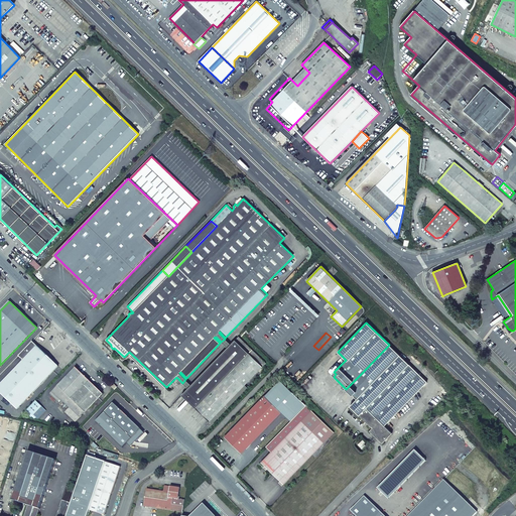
[(266,363),(239,337),(184,392),(213,418),(266,363)]
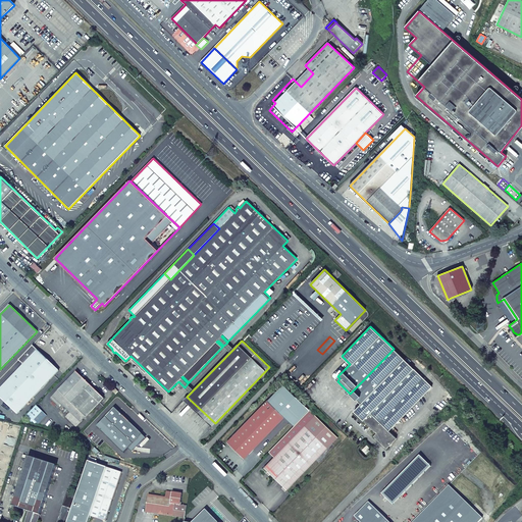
[(23,364),(0,387),(0,397),(17,415),(59,371),(33,346),(18,360),(23,364)]
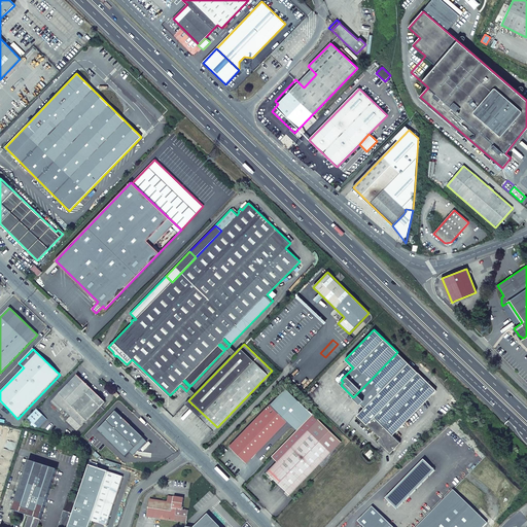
[(397,352),(369,382),(353,397),(355,398),(398,353),(397,352)]
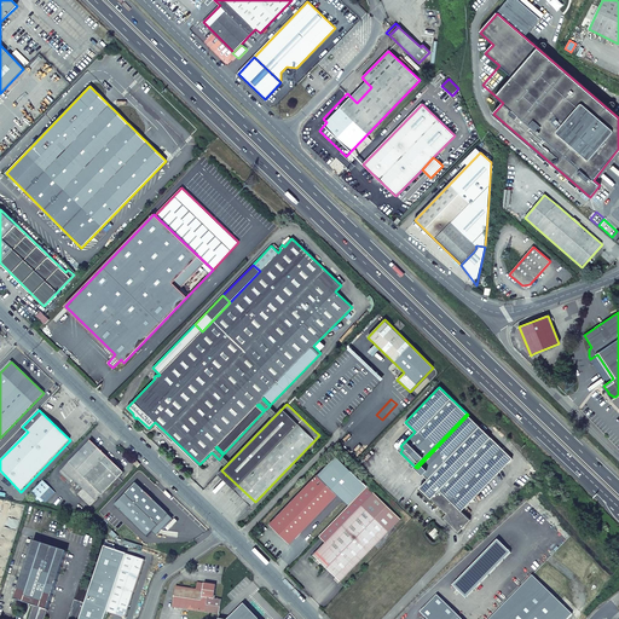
[(468,415),(417,468),(428,479),(420,487),(446,514),(444,518),(460,532),(470,520),(462,510),(513,458),(468,415)]
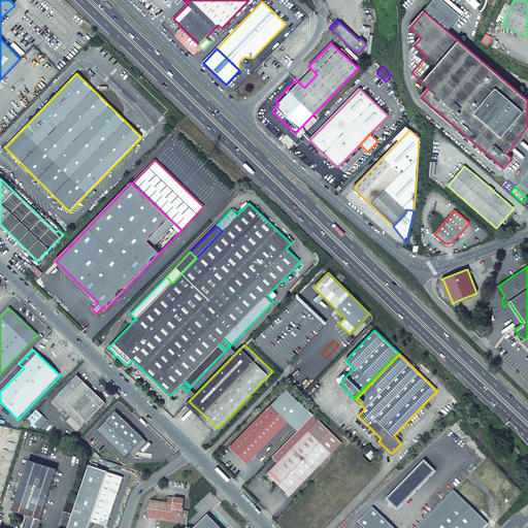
[(76,375),(51,403),(60,411),(62,409),(70,417),(65,422),(76,432),(92,418),(94,420),(103,409),(101,407),(105,403),(76,375)]
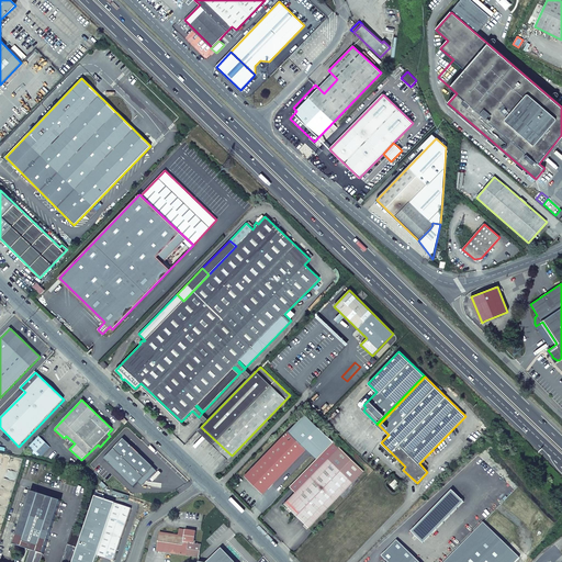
[(201,427),(199,430),(228,459),(232,456),(201,427)]
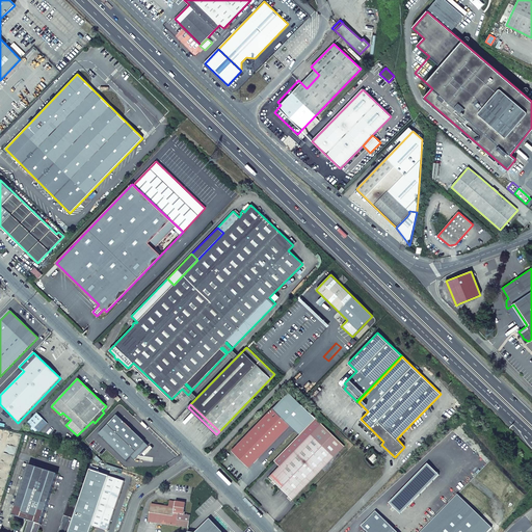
[(290,425),(272,408),(232,450),(248,468),(290,425)]
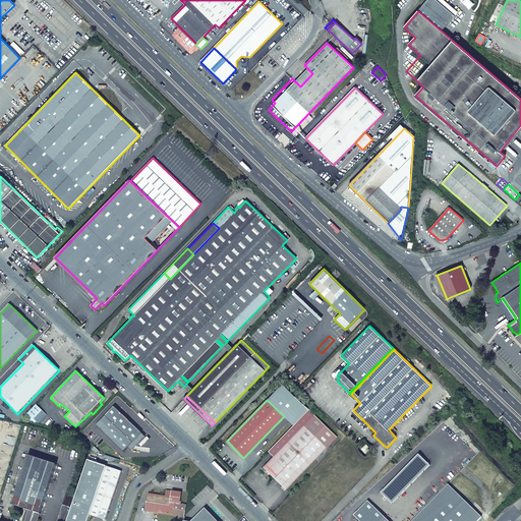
[(47,415),(36,404),(26,414),(38,424),(47,415)]
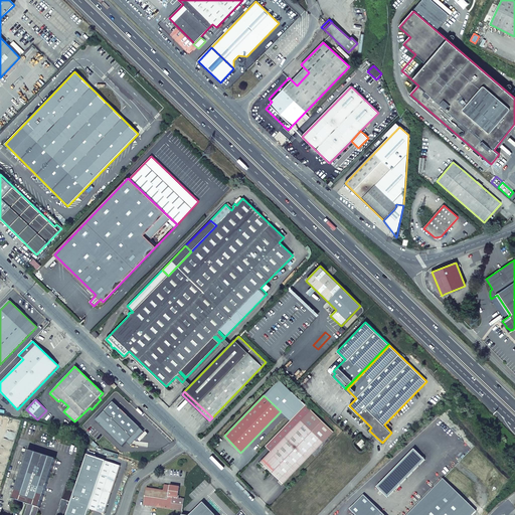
[(140,428),(113,402),(105,411),(132,438),(140,428)]
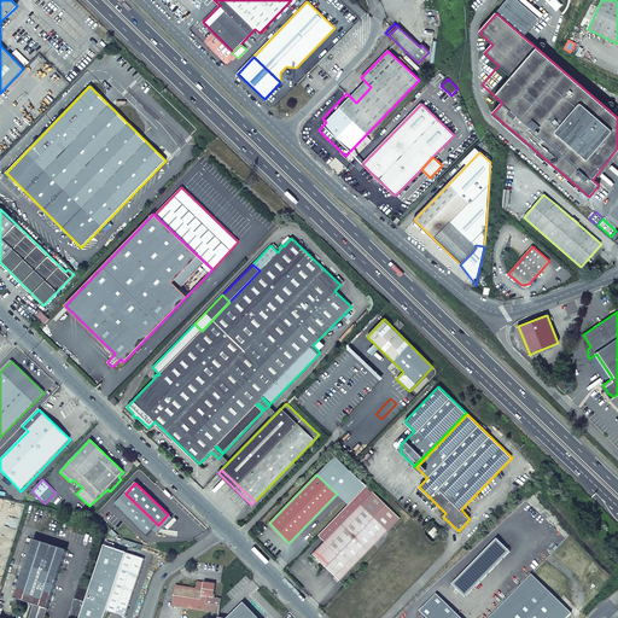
[(339,581),(388,531),(400,519),(366,485),(320,534),(326,541),(325,542),(313,554),(339,581)]
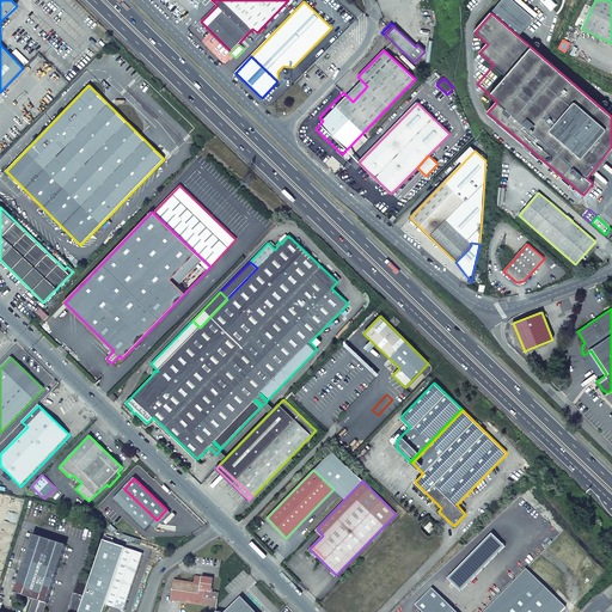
[(44,611),(66,546),(34,536),(14,593),(34,599),(29,611),(44,611)]
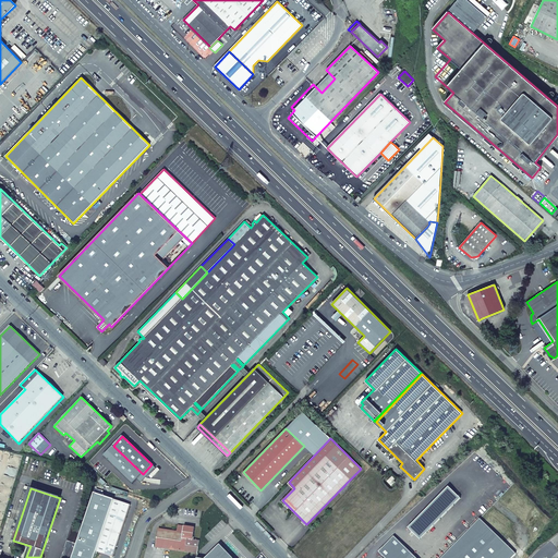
[(113,557),(131,505),(114,499),(97,552),(113,557)]
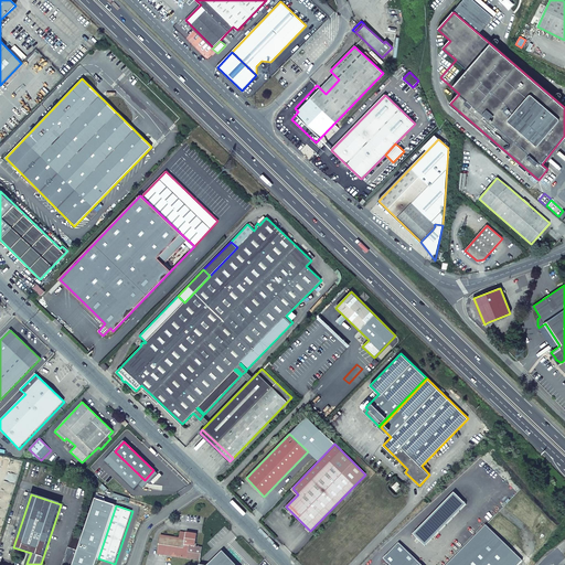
[(447,564),(422,564),(398,543),(383,558),(390,564),(518,564),(522,561),(486,525),(447,564)]
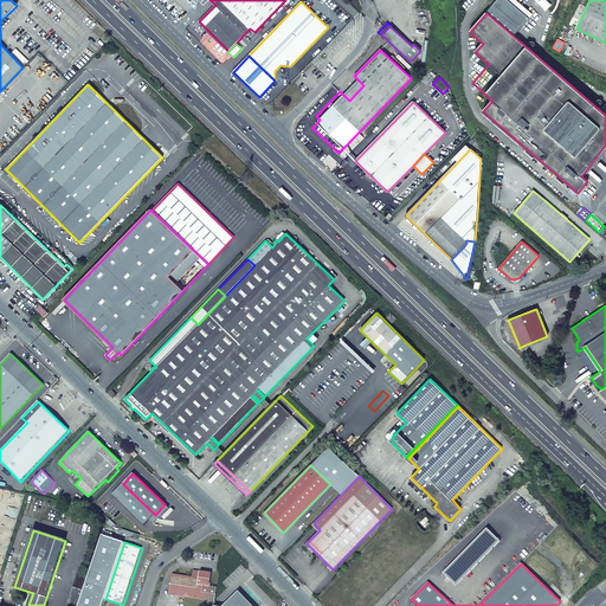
[(78,605),(89,574),(77,571),(73,584),(73,587),(72,587),(66,605),(78,605)]
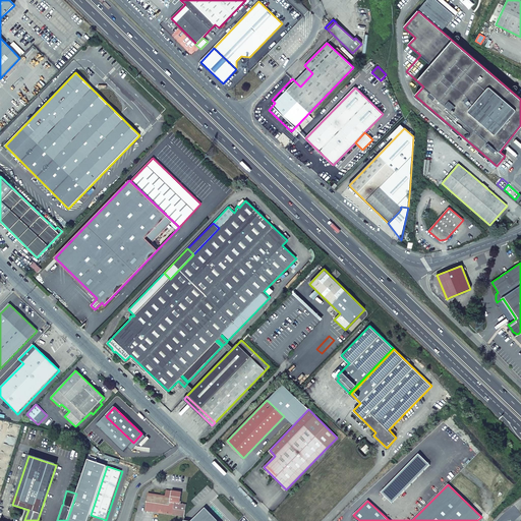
[(166,490),(160,496),(149,494),(146,511),(184,517),(186,505),(180,504),(182,493),(166,490)]
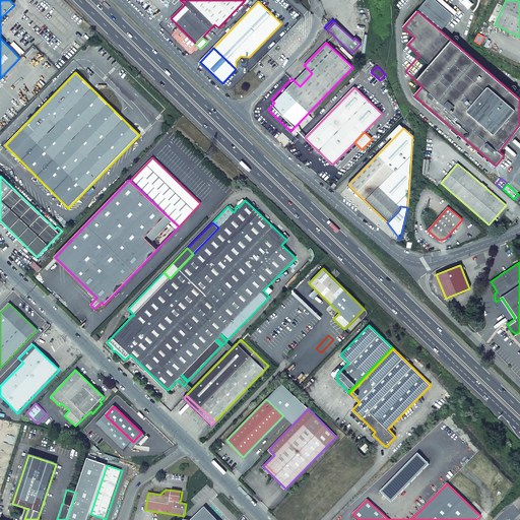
[(216,519),(205,508),(192,519),(216,519)]
